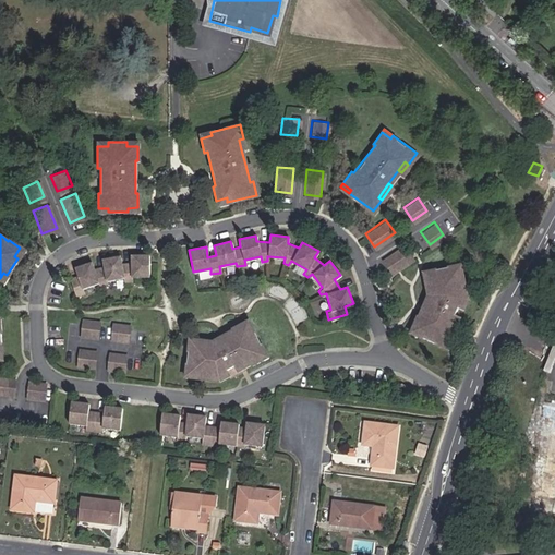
[(391,270),(411,256),(402,243),(382,257),(391,270)]
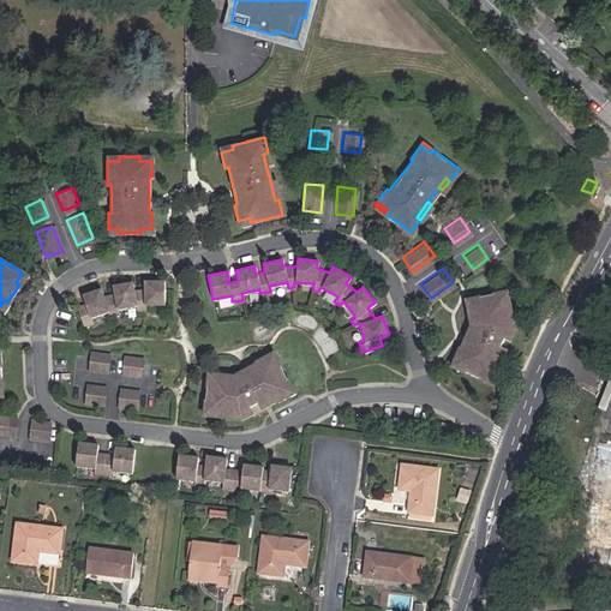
[(19,285),(27,275),(22,273),(16,282),(19,285)]
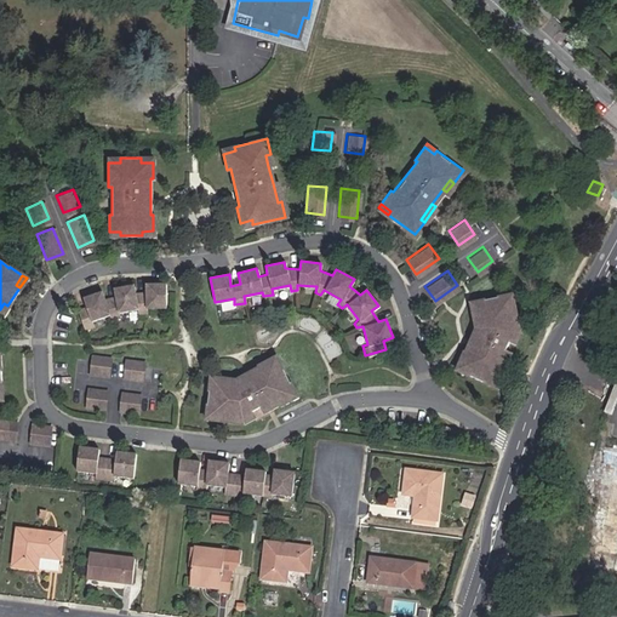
[(138,313),(144,313),(144,307),(165,307),(164,283),(144,284),(144,291),(133,291),(132,284),(113,287),(113,293),(103,297),(101,291),(83,297),(85,304),(76,308),(83,327),(91,325),(90,320),(108,314),(109,318),(119,316),(118,312),(137,308),(138,313)]
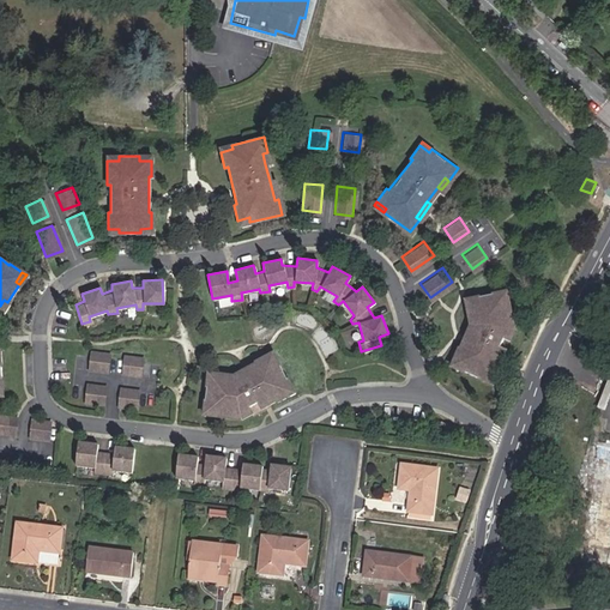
[(508,337),(513,326),(506,293),(494,295),(494,290),(476,294),(477,299),(465,300),(470,321),(471,333),(469,339),(463,336),(459,343),(458,343),(452,356),(463,361),(460,364),(481,374),(483,370),(493,374),(499,361),(497,361),(505,344),(497,342),(501,333),(508,337)]
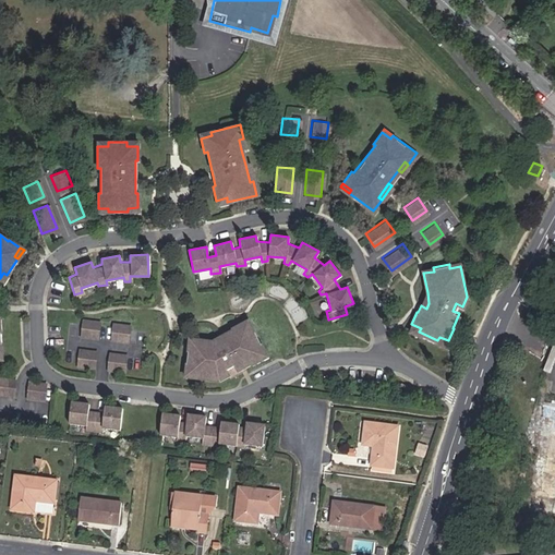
[(80,335),(96,337),(98,321),(82,318),(80,335)]
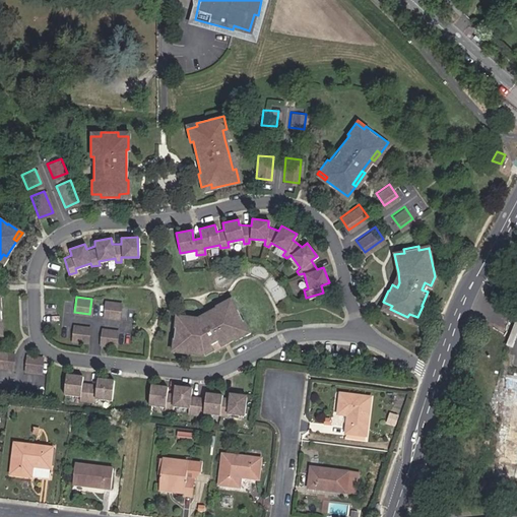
[(103,315),(118,317),(120,303),(105,301),(103,315)]
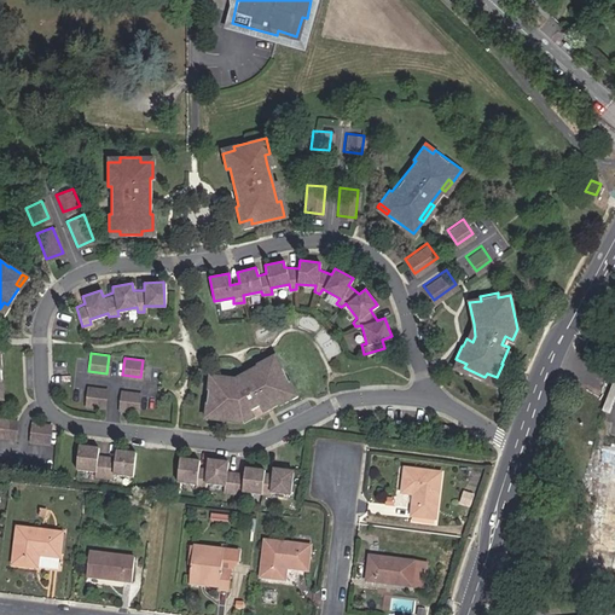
[(277,405),(290,398),(285,387),(289,384),(278,365),(274,367),(270,358),(256,365),(256,366),(233,378),(213,376),(212,387),(208,387),(206,405),(210,406),(209,417),(242,421),(251,416),(253,417),(270,408),(270,406),(276,404),(277,405)]
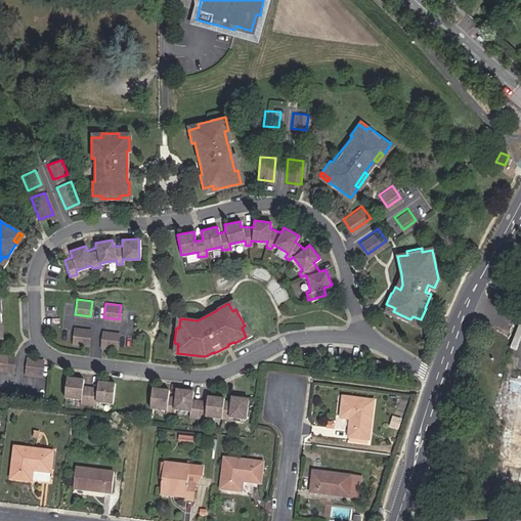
[(72,341),(87,343),(89,328),(74,326),(72,341)]
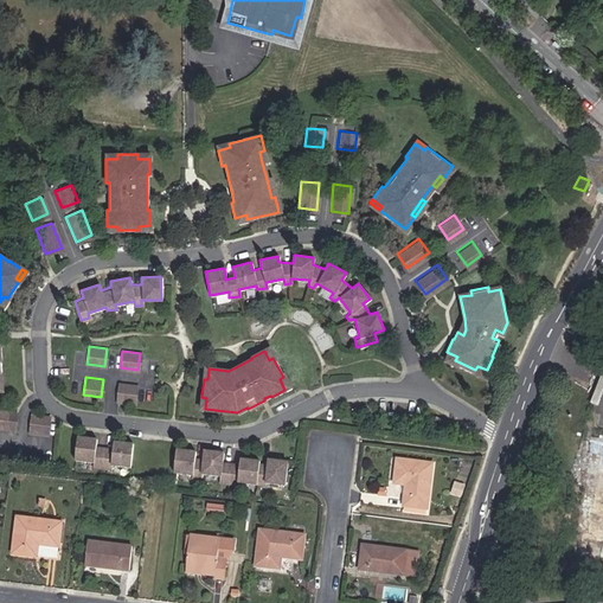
[(116,398),(134,401),(136,384),(119,382),(116,398)]
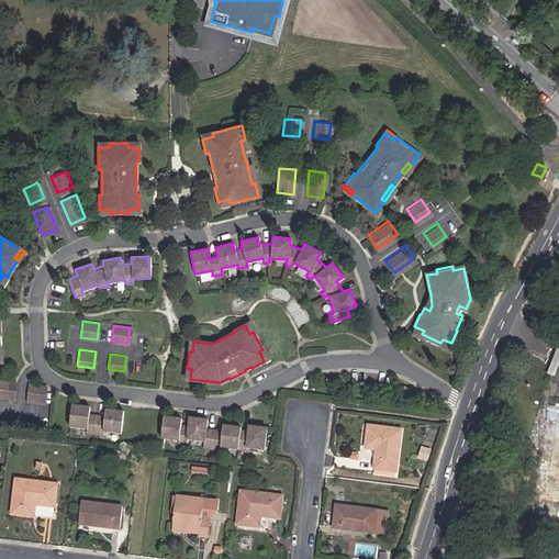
[(0,394),(12,397),(14,380),(0,378),(0,394)]
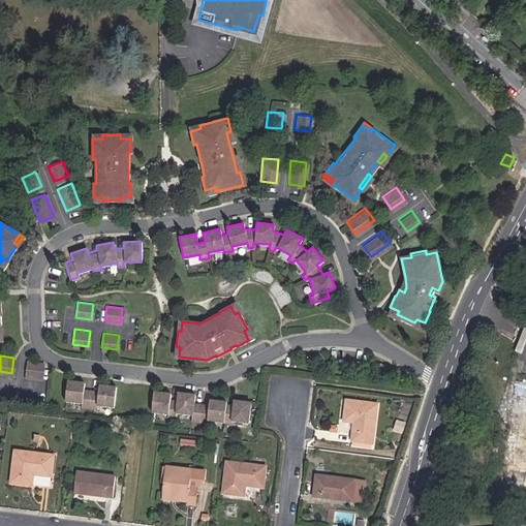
[(25,375),(40,376),(42,362),(27,360),(25,375)]
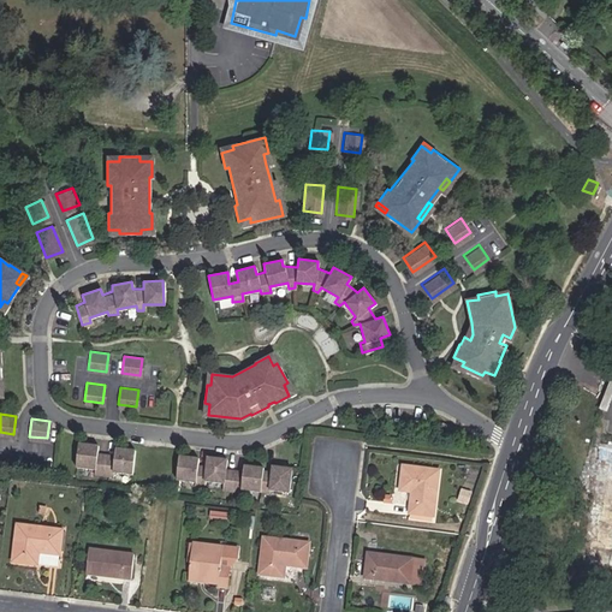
[(467,426),(453,420),(450,429),(462,434),(467,426)]
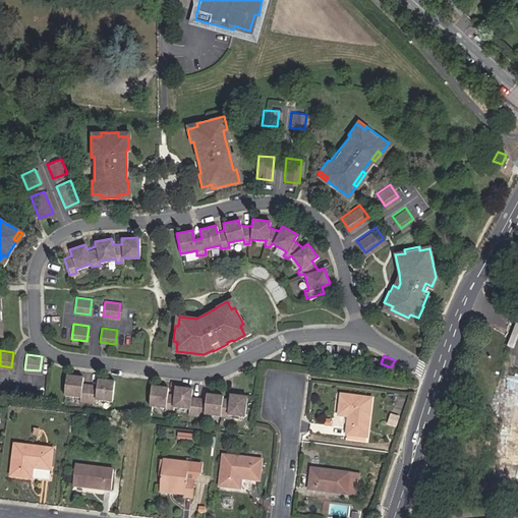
[(82,382),(82,375),(66,372),(63,392),(78,394),(77,399),(95,401),(95,396),(112,398),(114,379),(98,377),(97,383),(82,382)]
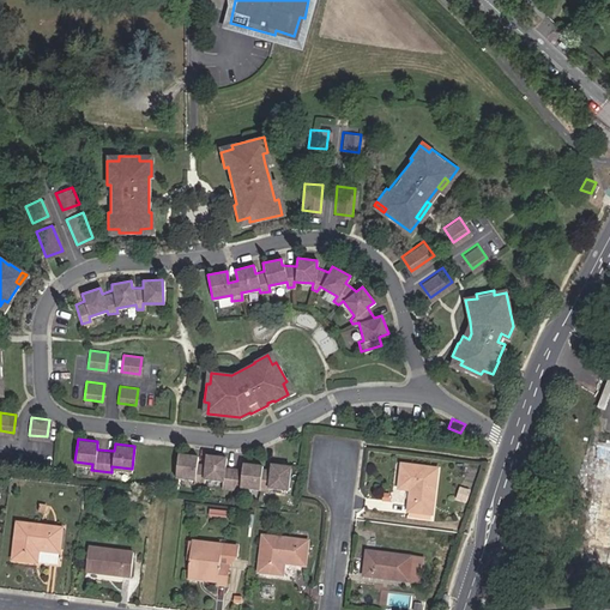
[(267,488),(287,490),(289,465),(270,464),(269,469),(260,467),(261,465),(241,463),(241,466),(223,465),(224,457),(204,454),(204,463),(195,461),(195,456),(176,453),(174,477),(193,479),(192,483),(201,483),(203,478),(221,479),(219,487),(239,489),(239,487),(267,489),(267,488)]
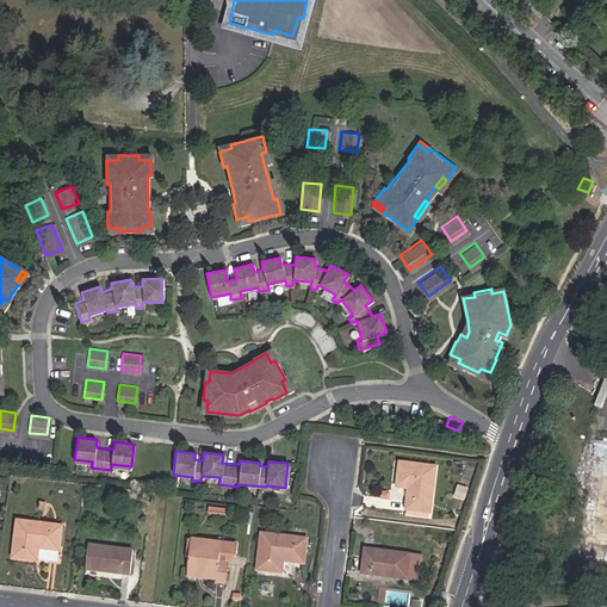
[(427,508),(432,463),(397,459),(394,483),(406,484),(403,506),(427,508)]
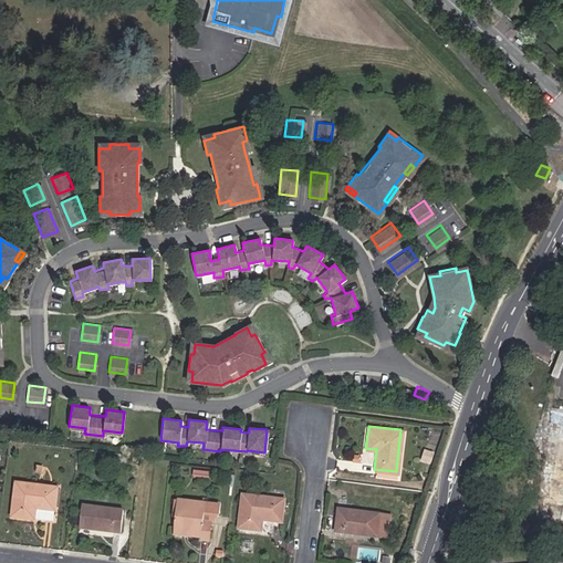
[(52,507),(54,485),(13,479),(9,512),(50,518),(52,507)]
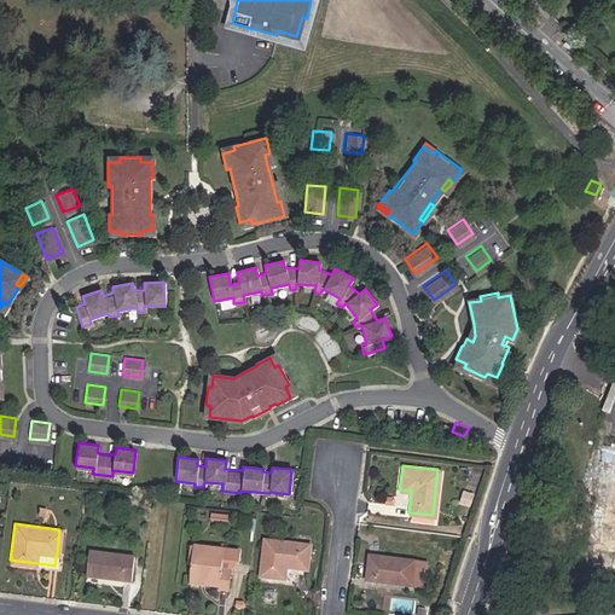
[(305,567),(307,543),(262,537),(259,573),(283,576),(284,564),(305,567)]
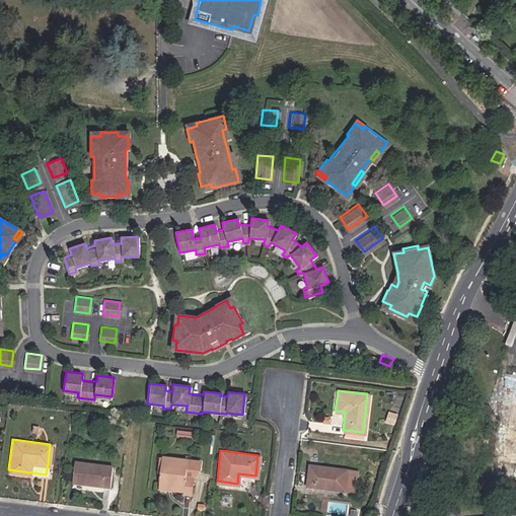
[(156,482),(170,484),(170,488),(181,489),(181,492),(189,493),(191,472),(197,468),(198,459),(160,454),(156,482)]
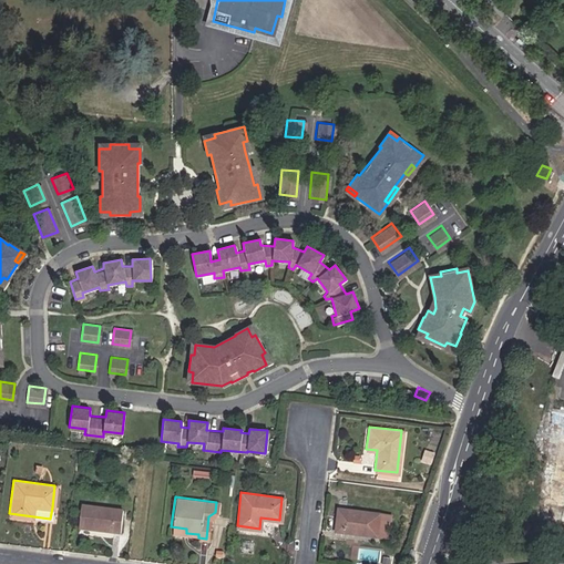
[(119,530),(121,508),(79,503),(77,525),(119,530)]
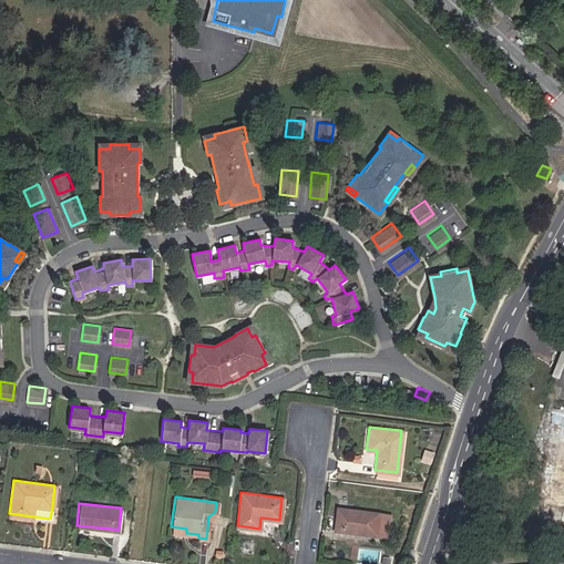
[(389,513),(337,506),(334,529),(386,535),(389,513)]
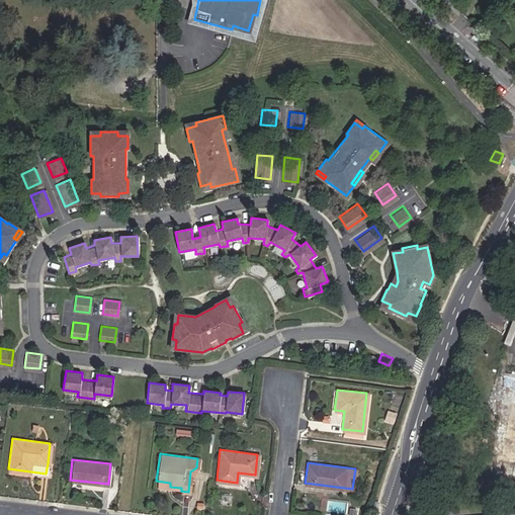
[(346,509),(347,499),(327,498),(326,508),(346,509)]
